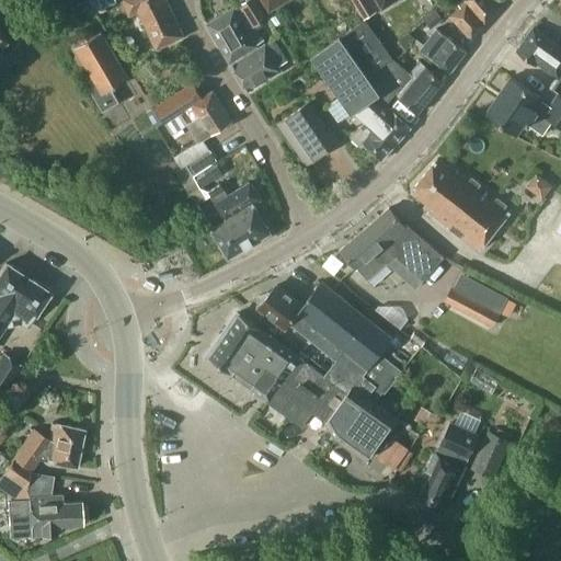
[(115,2),(113,0),(90,0),(95,11),(115,2)]
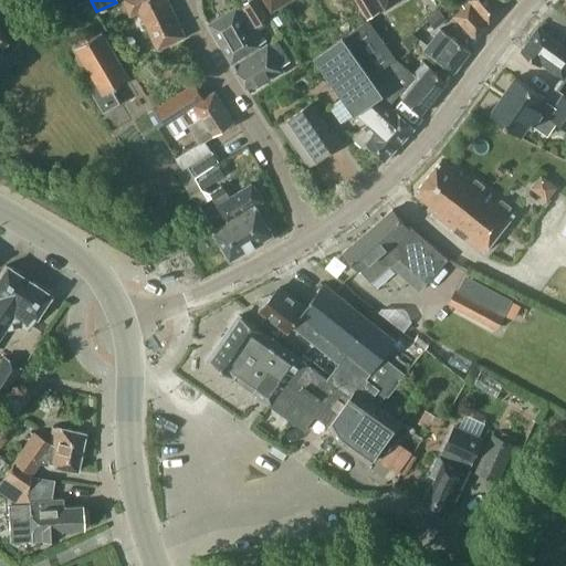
[(157,49),(184,35),(167,0),(123,0),(129,14),(139,10),(157,49)]
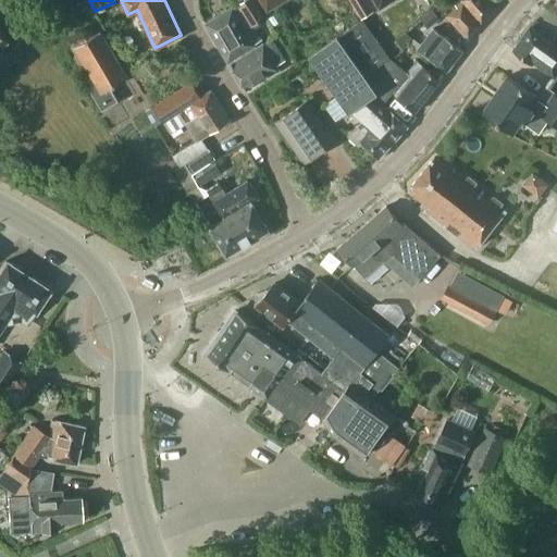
[(259,21),(265,17),(252,0),(243,0),(226,10),(206,23),(227,61),(250,47),(250,46),(261,39),(254,28),(261,24),(259,21)]
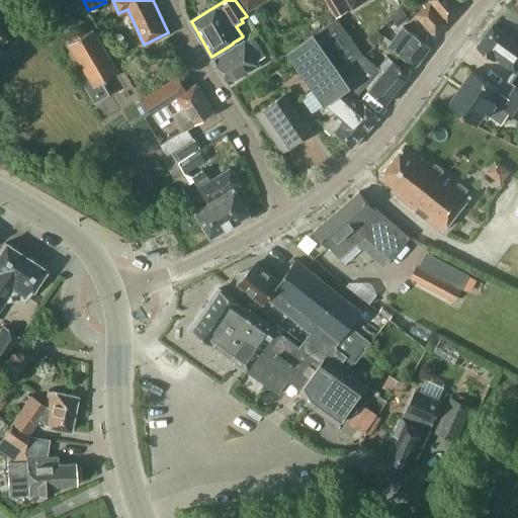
[(242,0),(248,10),(263,0),(242,0)]
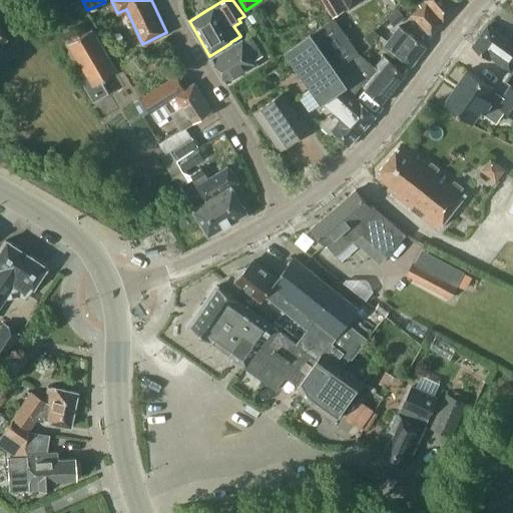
[(321,0),(332,17),(343,11),(336,0),(321,0)]
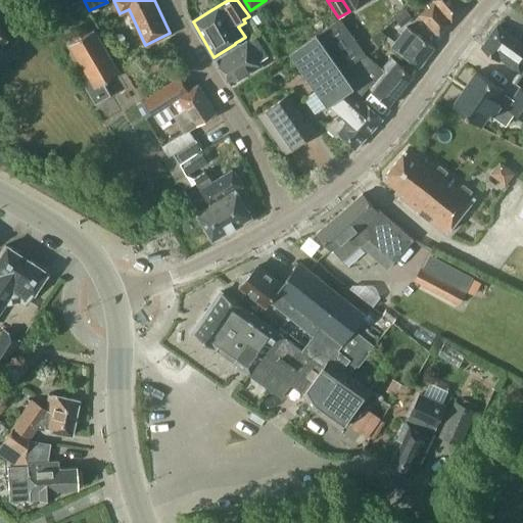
[(348,0),(354,10),(373,0),(348,0)]
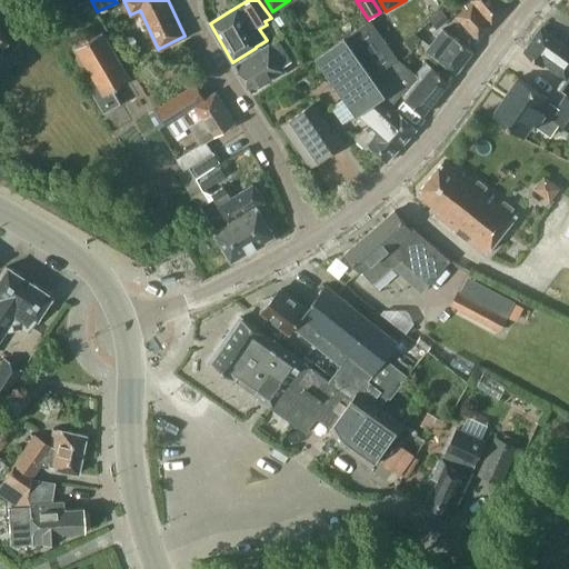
[(477,39),(505,9),(497,0),(465,0),(462,2),(467,7),(457,16),(477,39)]
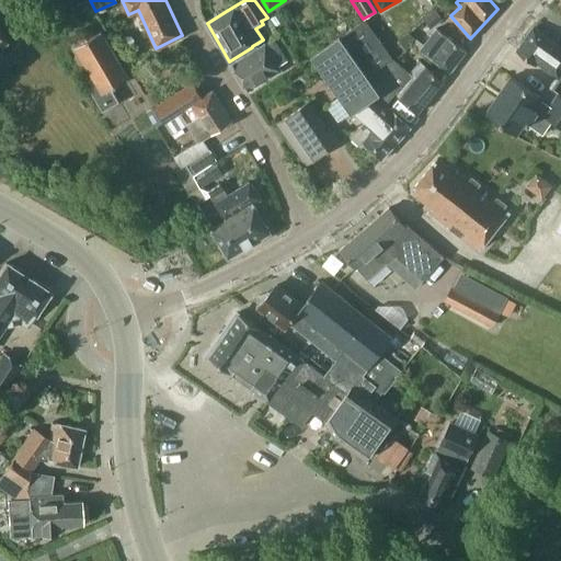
[(431,27),(443,18),(436,10),(423,20),(431,27)]
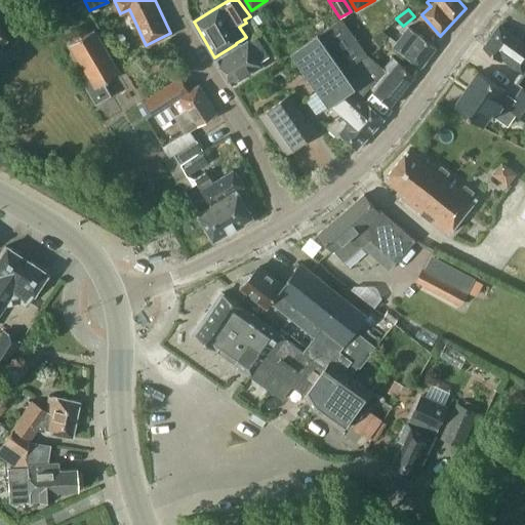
[(360,98),(369,88),(382,69),(366,54),(341,18),(318,35),(317,34),(292,52),(329,104),(330,104),(340,114),(328,128),(337,136),(340,134),(357,149),(384,119),(360,98)]
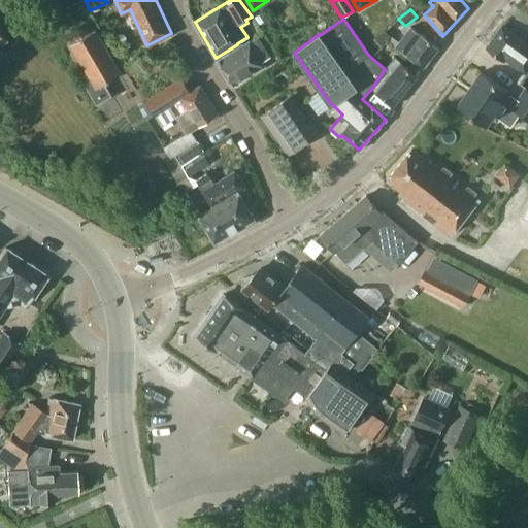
[(504,61),(504,60),(525,74),(527,69),(527,44),(501,26),(486,47),(504,61)]
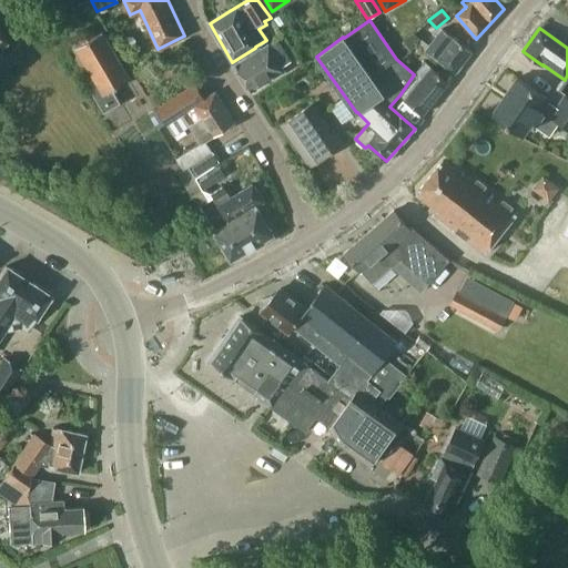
[(103,112),(120,102),(112,89),(130,79),(101,32),(95,36),(91,29),(78,37),(82,43),(75,47),(97,82),(89,88),(103,112)]
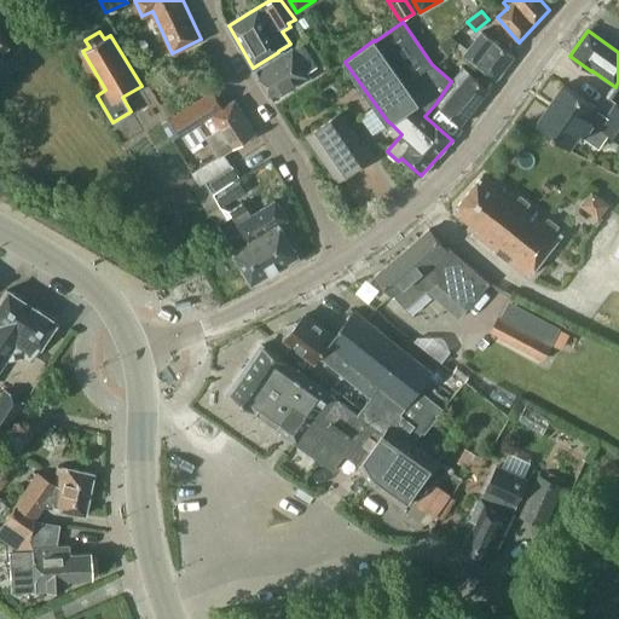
[(496,80),(514,56),(481,32),(463,56),(496,80)]
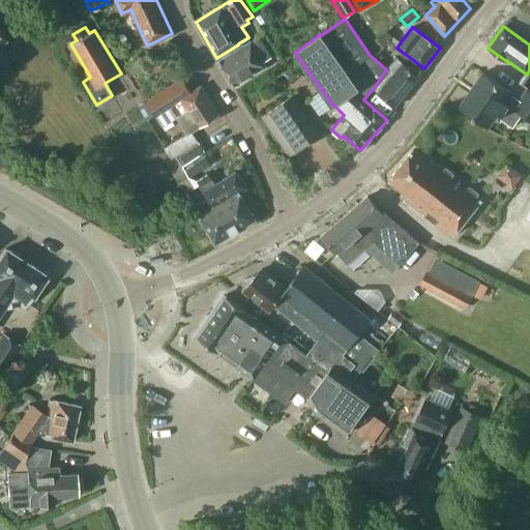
[(263,62),(270,57),(258,36),(218,61),(233,86),(265,66),(263,62)]
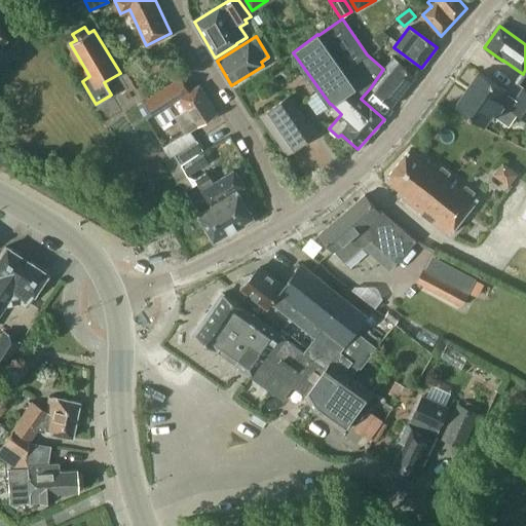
[(392,58),(383,69),(370,88),(390,106),(415,76),(392,58)]
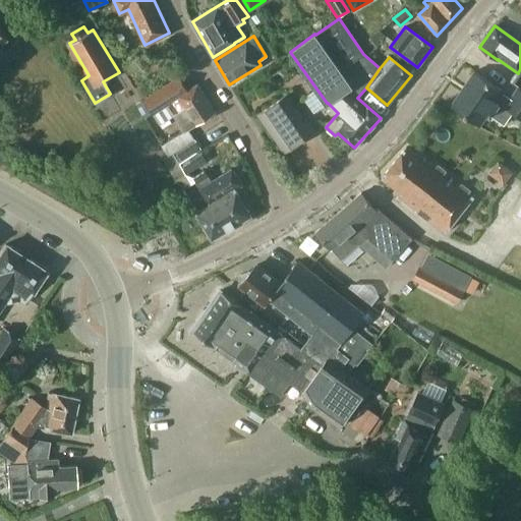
[(479,125),(486,114),(504,125),(512,113),(520,118),(520,89),(518,87),(510,98),(502,93),(503,91),(474,71),(451,105),(479,125)]
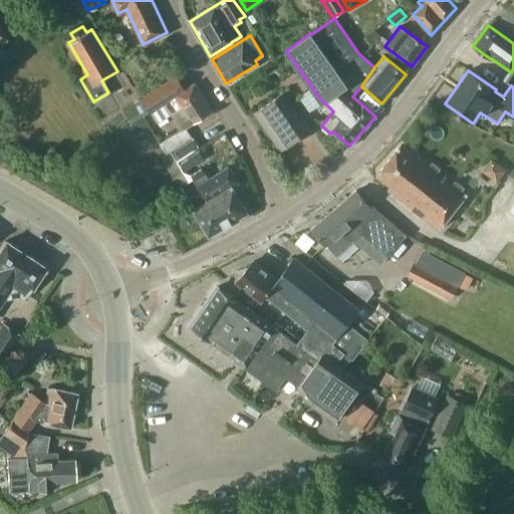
[(160,144),(166,154),(171,151),(170,150),(191,136),(186,127),(212,110),(195,83),(185,89),(176,75),(134,102),(142,114),(149,109),(150,112),(170,99),(176,110),(172,113),(182,130),(160,144)]
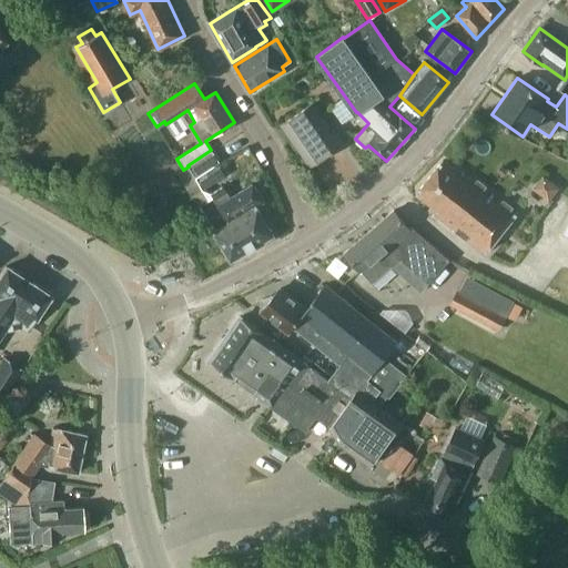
[(281,123),(301,153),(310,166),(341,144),(312,102),(281,123)]
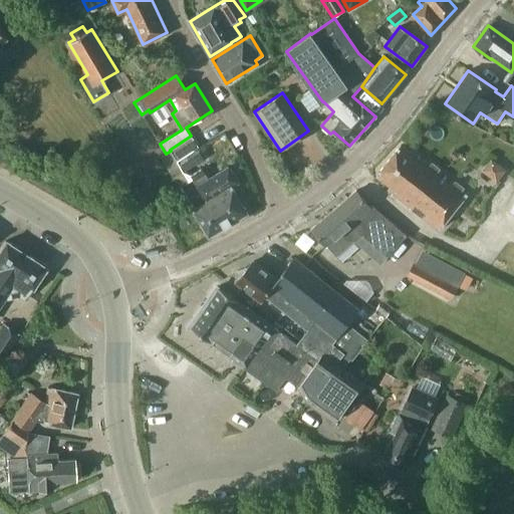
[(171,151),(166,154),(161,157),(180,188),(193,179),(207,202),(193,210),(209,236),(247,213),(231,187),(238,183),(229,167),(208,179),(202,168),(191,175),(183,172),(177,161),(198,147),(191,136),(170,150),(171,151)]
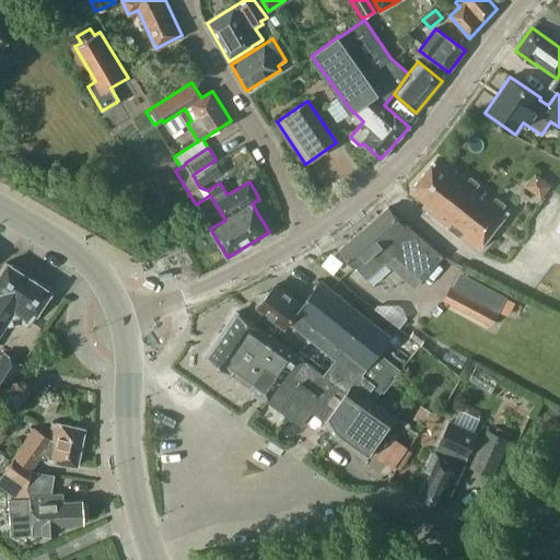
[(478,251),(511,209),(448,161),(446,165),(435,158),(410,191),(424,203),(422,207),(478,251)]
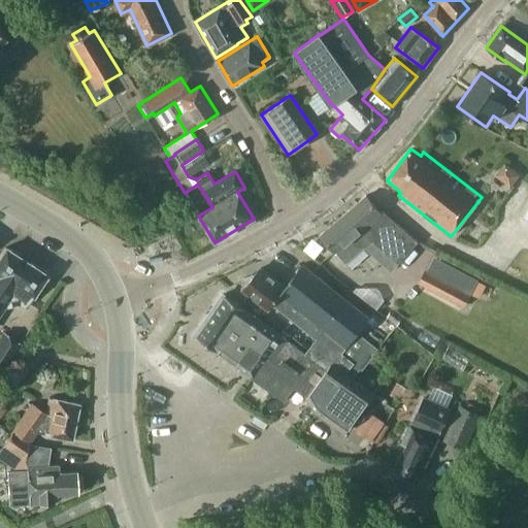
[(512,161),(501,172),(517,186),(527,174),(512,161)]
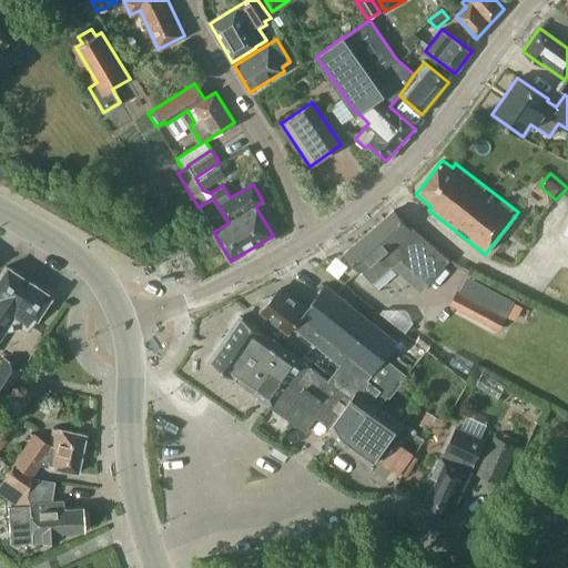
[(427,284),(448,260),(411,226),(408,227),(393,210),(345,252),(372,283),(398,259),(427,284)]
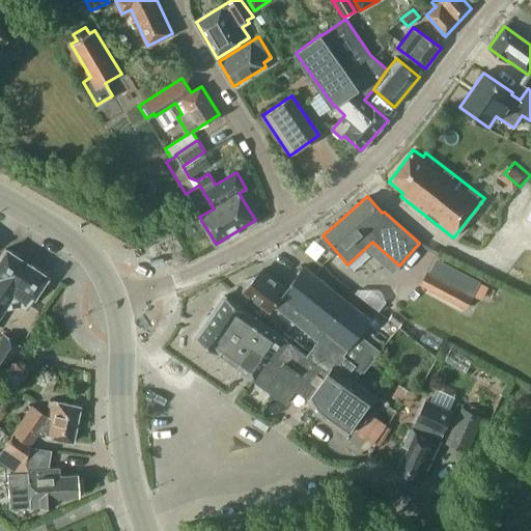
[(0,314),(4,309),(5,306),(11,305),(19,304),(25,307),(31,297),(32,298),(47,276),(5,249),(0,255),(0,314)]
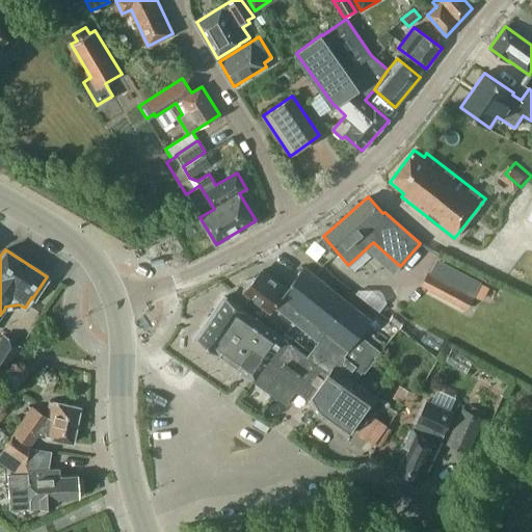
[(319,339),(313,348),(357,377),(363,371),(365,373),(381,351),(360,335),(372,320),(304,266),(299,272),(295,269),(287,280),(291,283),(286,289),(275,304),(319,339)]
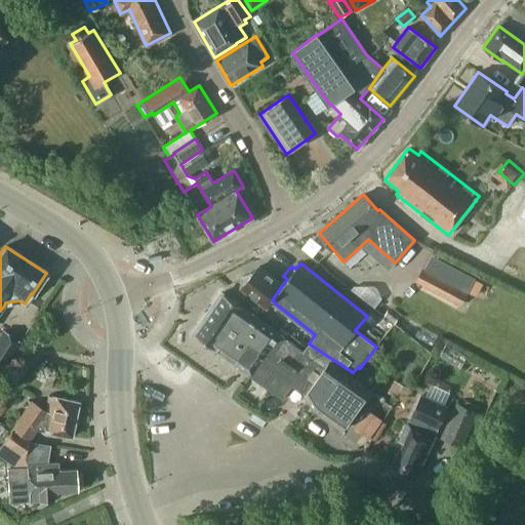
[(272,300),(282,285),(257,266),(251,274),(250,273),(249,274),(242,276),(241,284),(240,285),(241,286),(240,287),(267,308),(272,300)]
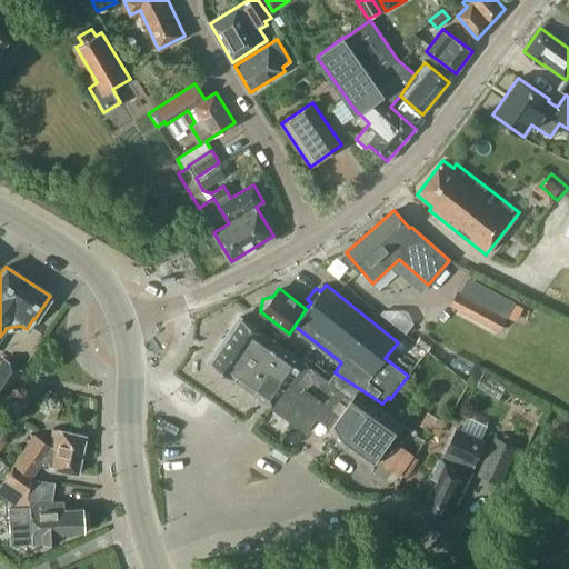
[(452,305),(499,331),(506,319),(459,293),(452,305)]
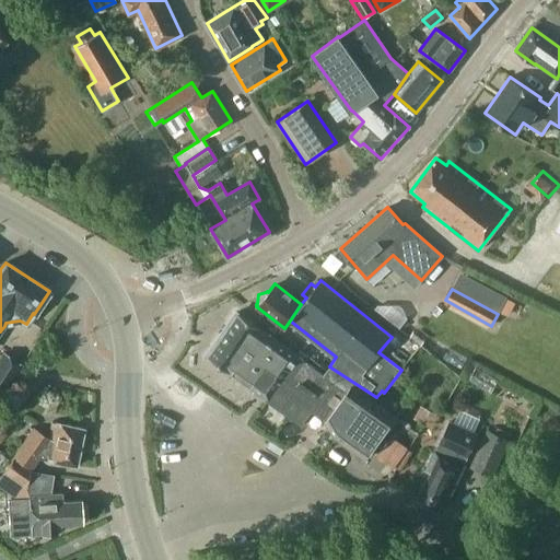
[(373,401),(376,397),(329,366),(324,374),(237,312),(236,312),(206,354),(207,354),(268,398),(267,399),(301,424),(311,410),(326,421),(335,436),(365,458),(395,417),(373,401)]
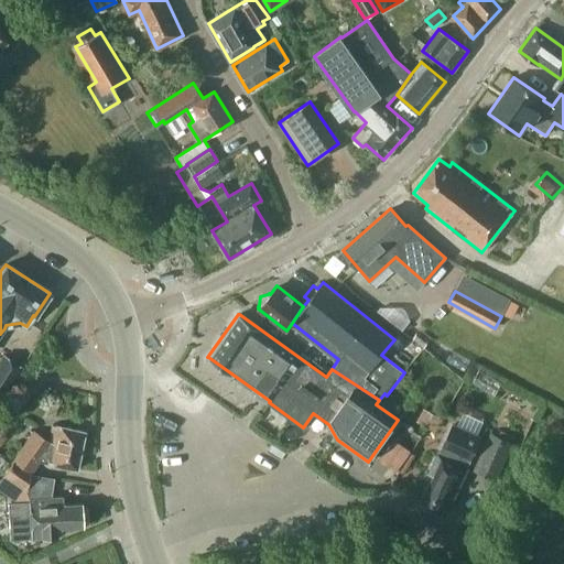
[(23,368),(2,355),(0,357),(0,400),(1,401),(23,368)]
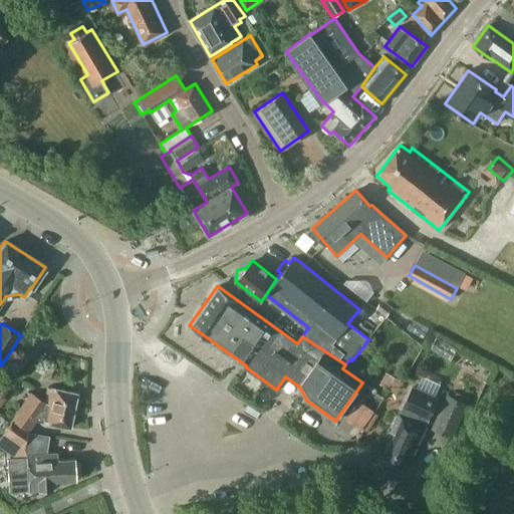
[(404,381),(387,371),(379,383),(397,394),(404,381)]
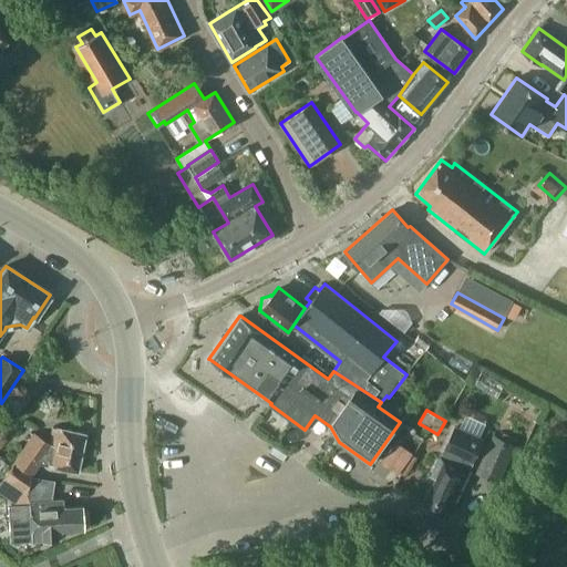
[(33,433),(12,463),(30,475),(38,463),(76,472),(84,433),(52,426),(48,443),(33,433)]
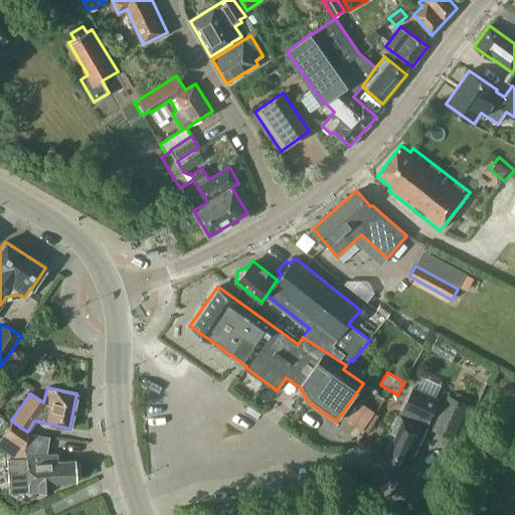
[(409,466),(416,452),(428,425),(427,425),(440,399),(412,387),(400,412),(391,433),(395,435),(384,459),(402,467),(404,464),(409,466)]
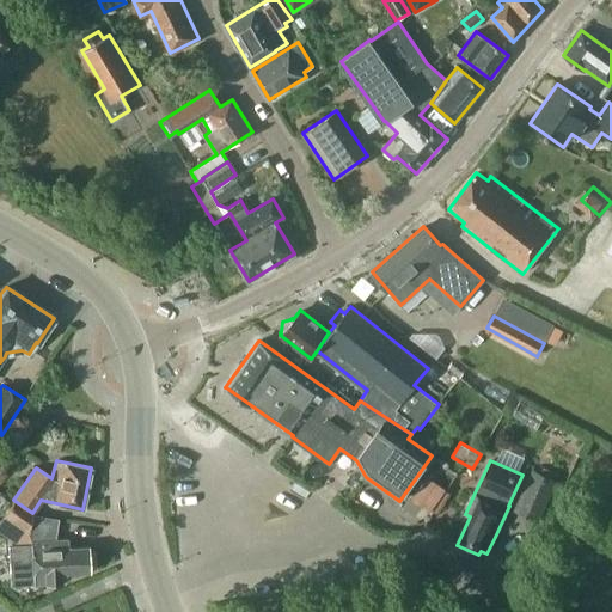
[(561,485),(531,471),(513,510),(538,522),(548,501),(552,505),(561,485)]
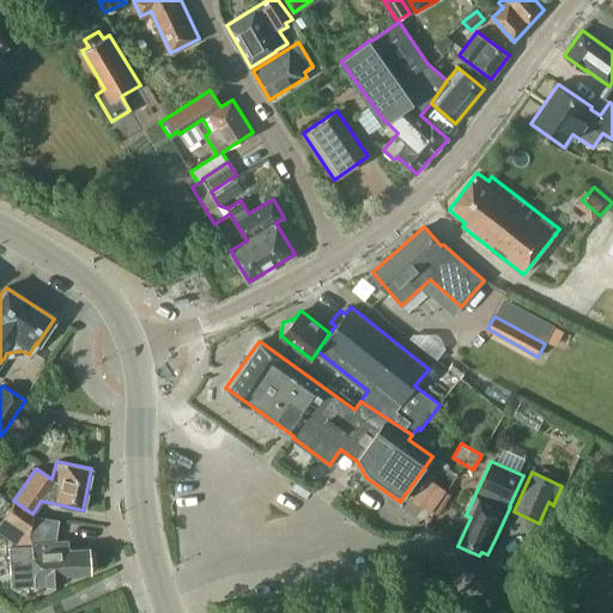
[(0,519),(0,533),(16,544),(18,584),(65,582),(65,572),(90,571),(90,568),(95,566),(93,551),(89,551),(89,547),(67,548),(67,539),(55,540),(58,520),(32,515),(32,514),(13,501),(0,519)]
